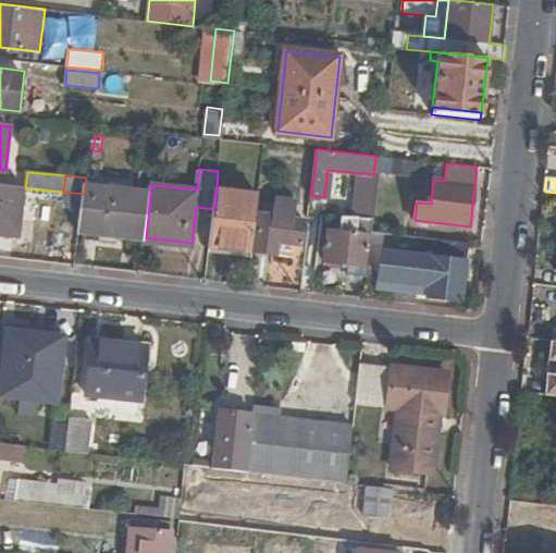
[(79,230),(146,237),(151,187),(86,181),(85,194),(79,230)]
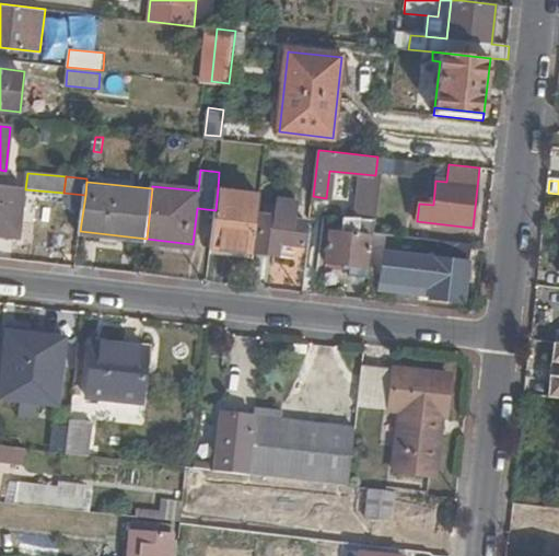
[(25,189),(0,186),(0,236),(20,240),(25,189)]
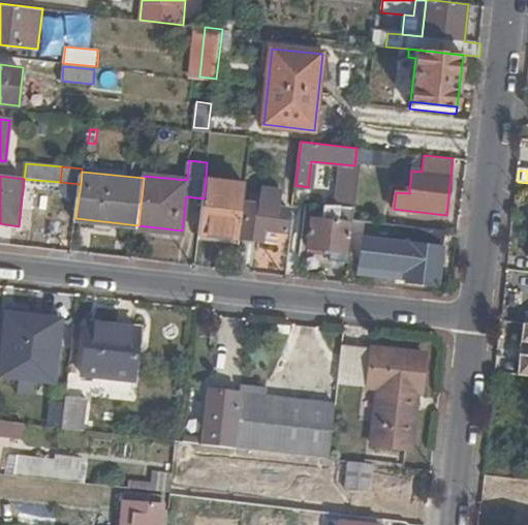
[(199,233),(241,238),(244,202),(246,183),(206,178),(204,198),(199,233)]
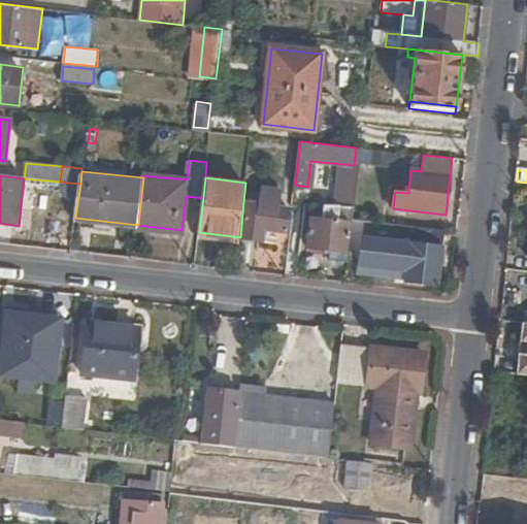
[(341,178),(339,201),(356,203),(358,179),(341,178)]
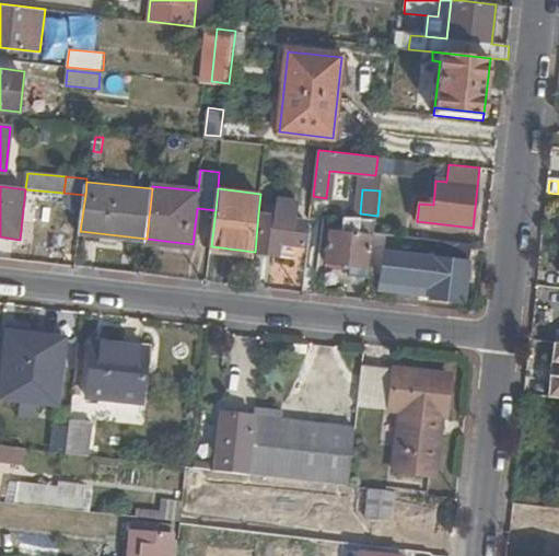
[(258,213),(255,252),(278,254),(279,241),(305,243),(307,218),(295,217),(297,197),(276,196),(275,215),(258,213)]
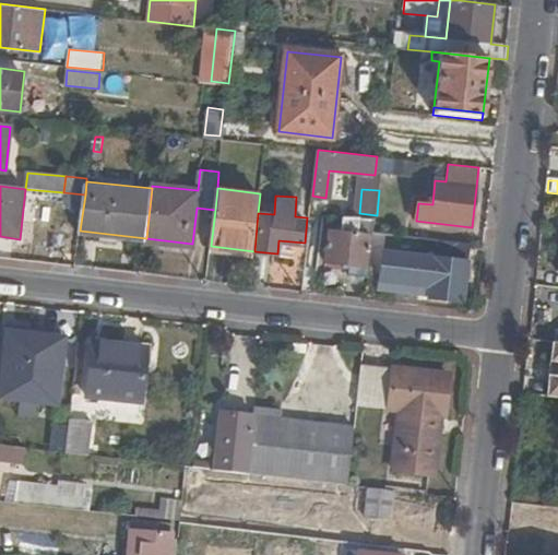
[(349,272),(370,274),(372,251),(375,234),(330,228),(328,259),(351,262),(349,272)]
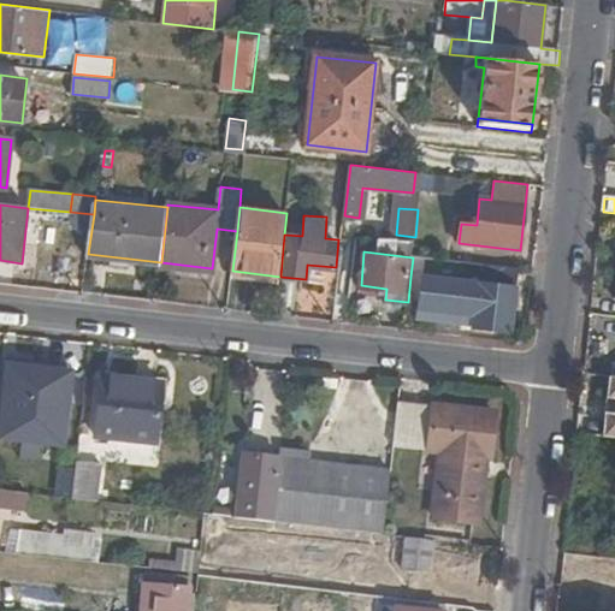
[(519,289),(521,268),(413,256),(413,257),(411,277),(425,278),(519,289)]
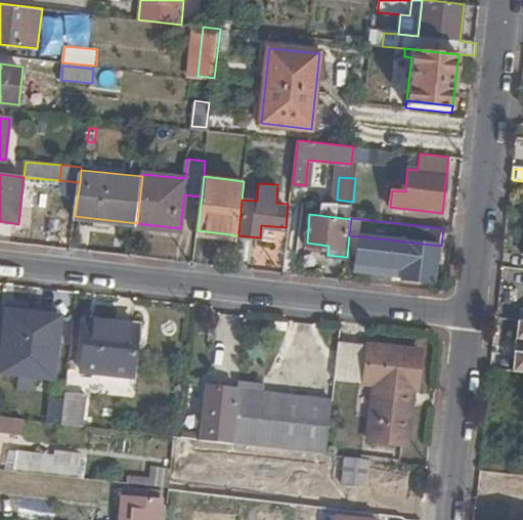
[(198,236),(237,241),(238,235),(198,230),(198,236)]
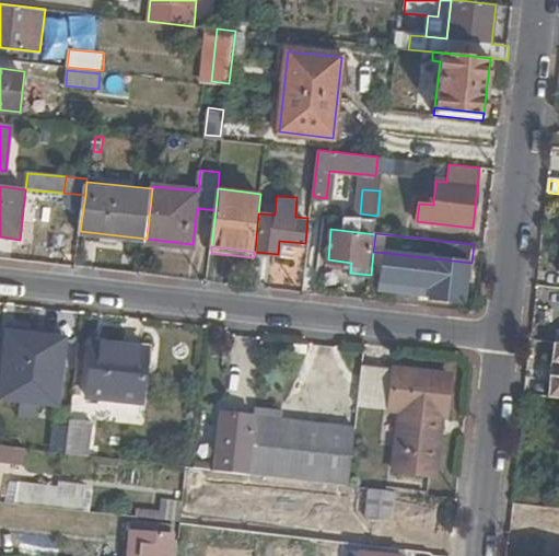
[(467,300),(472,263),(386,253),(382,289),(467,300)]
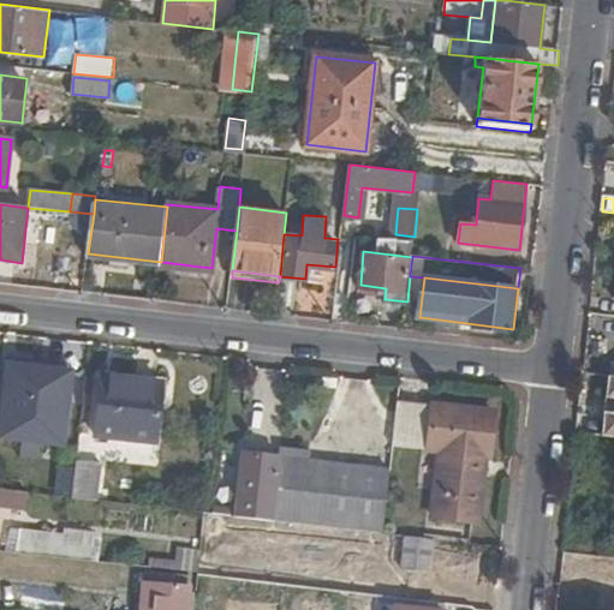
[(1,434),(64,441),(72,371),(10,364),(1,434)]
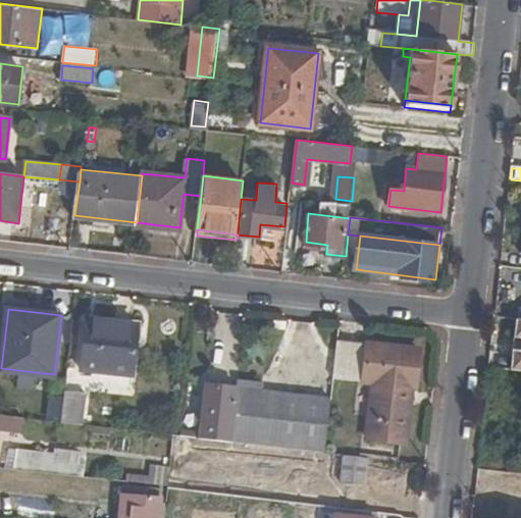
[(109,314),(108,320),(140,323),(140,327),(146,328),(147,317),(109,314)]
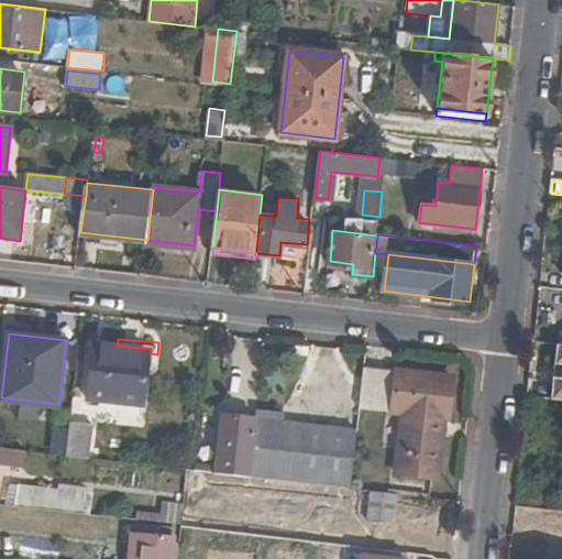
[(151,349),(117,346),(94,342),(88,398),(145,405),(151,353),(151,349)]
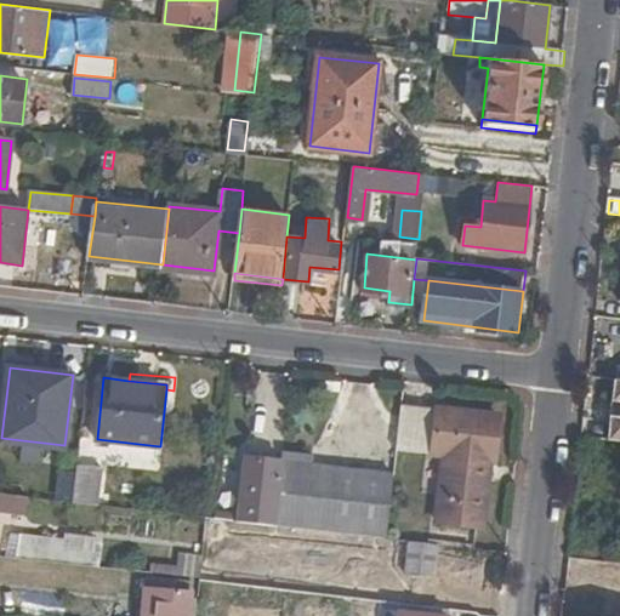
[(498,416),(402,405),(397,449),(444,454),(437,522),(482,526),(489,461),(493,461),(498,416)]
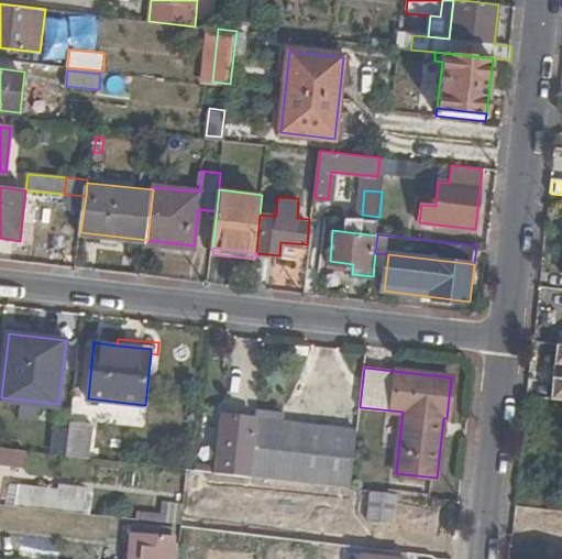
[(218,413),(211,471),(351,486),(357,429),(285,420),(285,413),(261,409),(260,418),(218,413)]
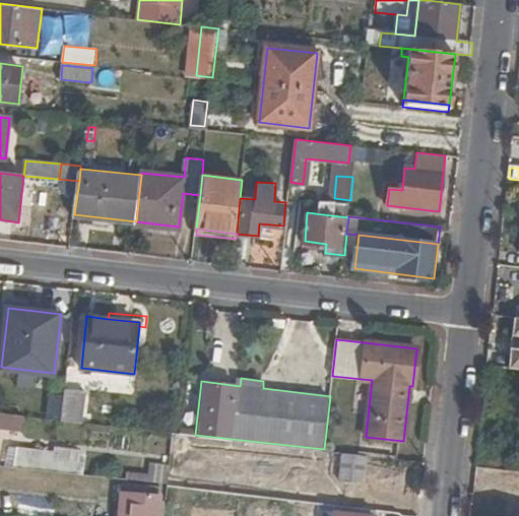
[(60,420),(81,422),(85,389),(64,386),(60,420)]
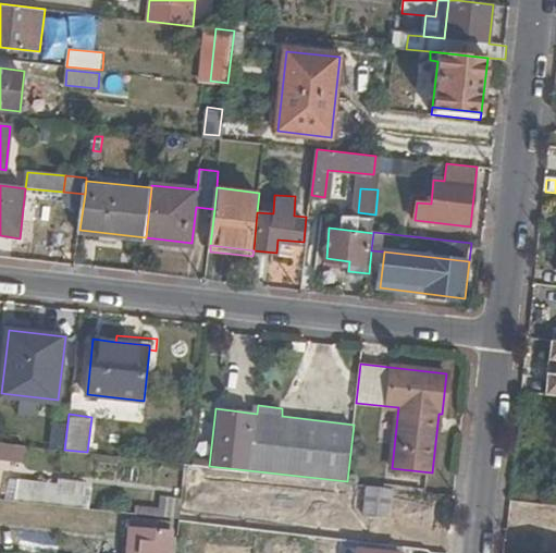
[(47,442),(59,445),(66,419),(53,416),(47,442)]
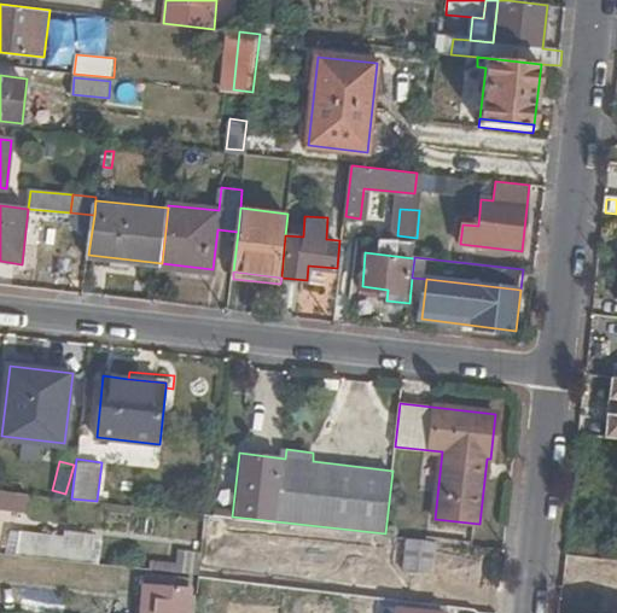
[(0,505),(18,507),(21,492),(0,490),(0,505)]
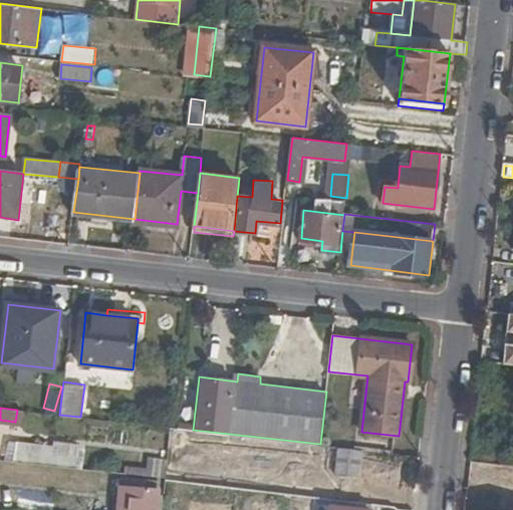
[(17,460),(77,467),(80,444),(56,441),(56,446),(19,441),(17,460)]
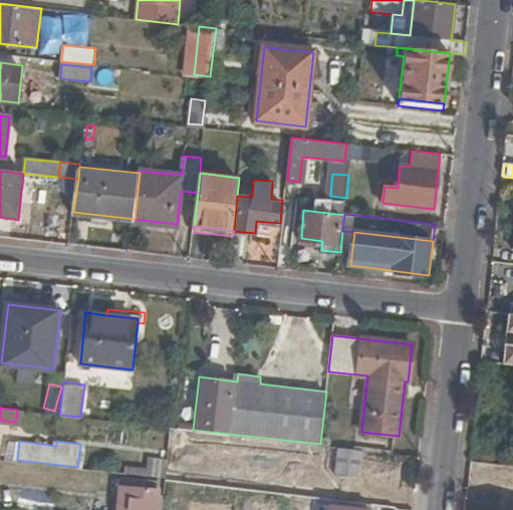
[(357,473),(359,448),(338,446),(335,471),(357,473)]
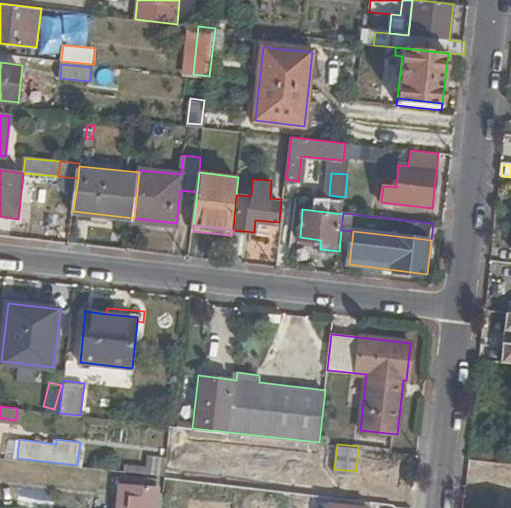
[(144,469),(163,472),(166,454),(147,450),(144,469)]
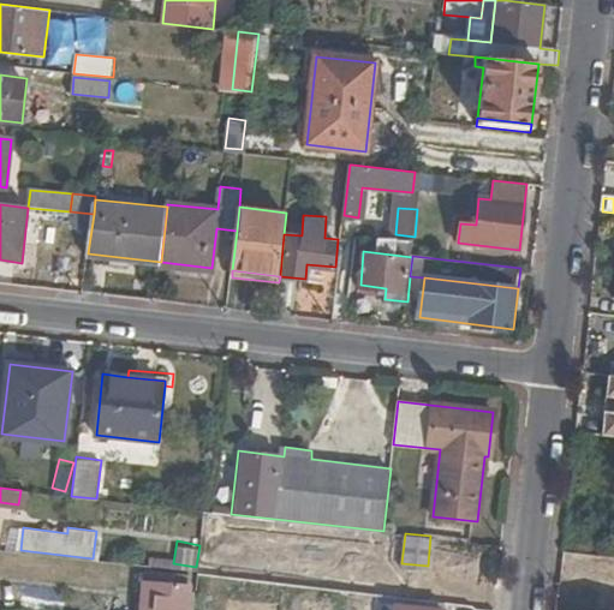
[(166,609),(167,609),(174,609),(183,609),(186,585),(139,579),(136,609),(166,609)]
